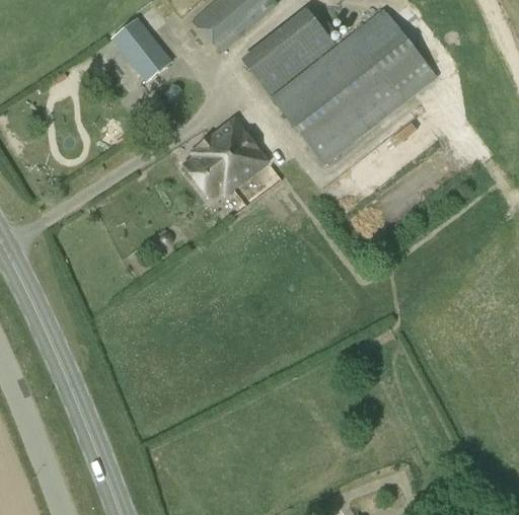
[(212,0),(191,19),(221,51),(277,3),(274,0),(212,0)]
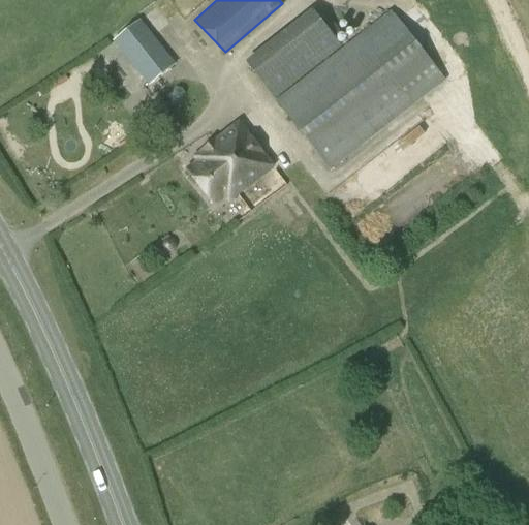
[(245,60),(273,96),(340,43),(311,6),(245,60)]
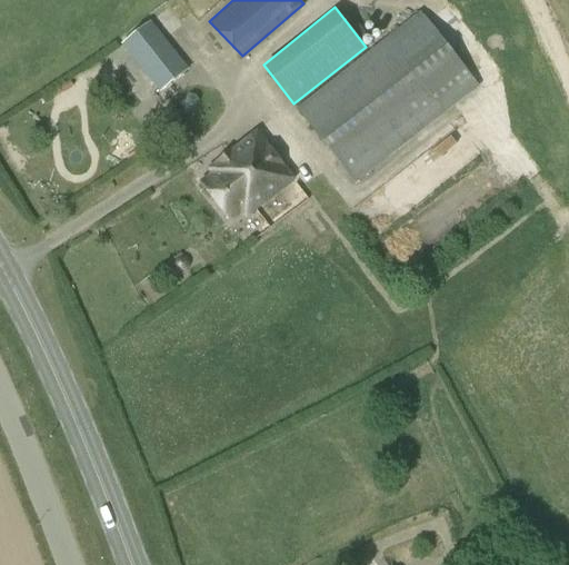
[(296,106),(355,180),(479,83),(420,8),(341,68),(296,106)]
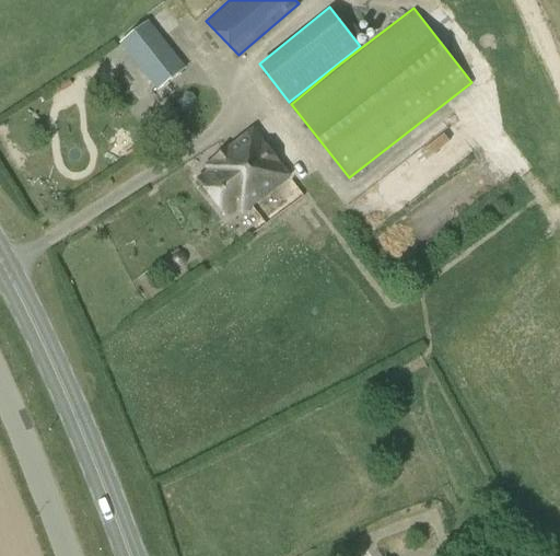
[(119,39),(156,88),(186,66),(149,18),(119,39)]
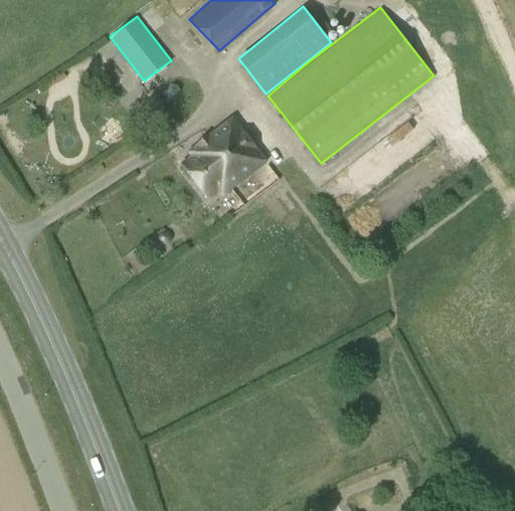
[(218,188),(221,192),(264,159),(231,118),(202,140),(189,150),(192,154),(182,161),(209,195),(218,188)]
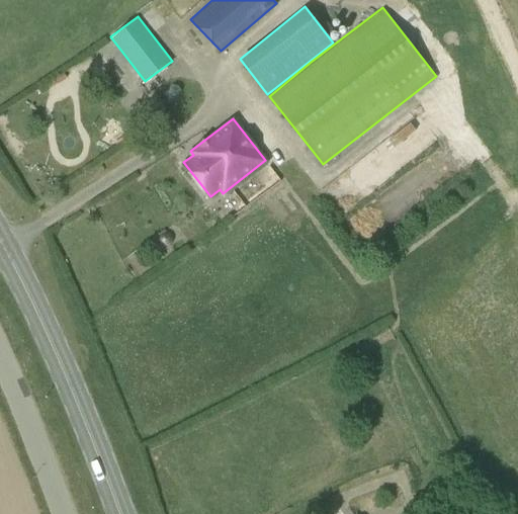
[(169,244),(171,243),(172,241),(173,239),(173,237),(172,234),(170,233),(169,232),(166,231),(164,232),(162,233),(161,234),(160,236),(160,238),(160,240),(161,242),(163,244),(165,245),(167,245),(169,244)]
